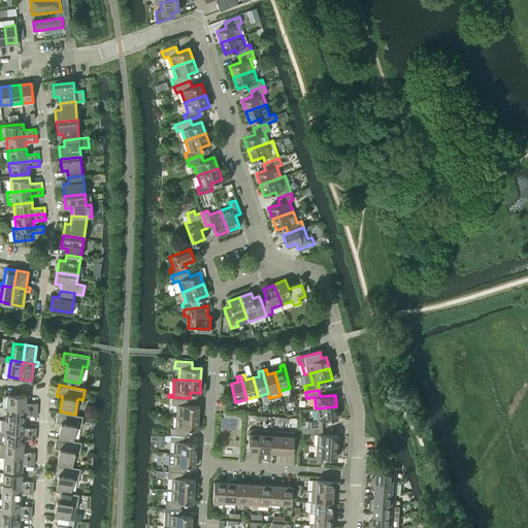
[(7,394),(7,407),(37,408),(37,402),(26,402),(26,395),(7,394)]
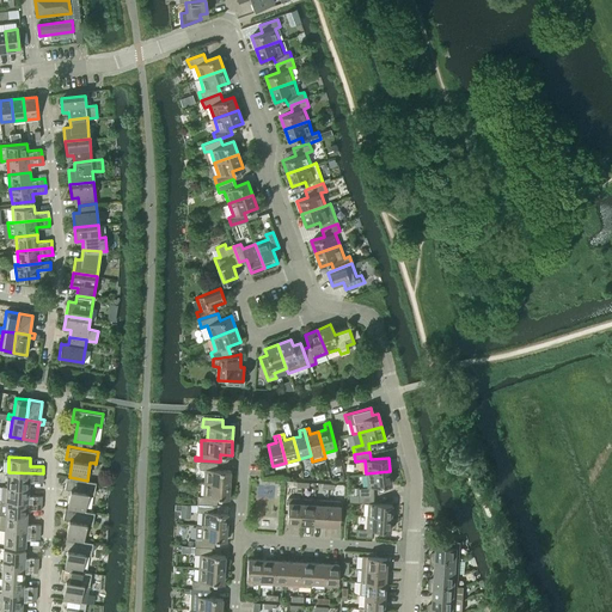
[(204,469),(204,482),(230,484),(231,470),(216,469),(218,461),(200,460),(200,469),(204,469)]
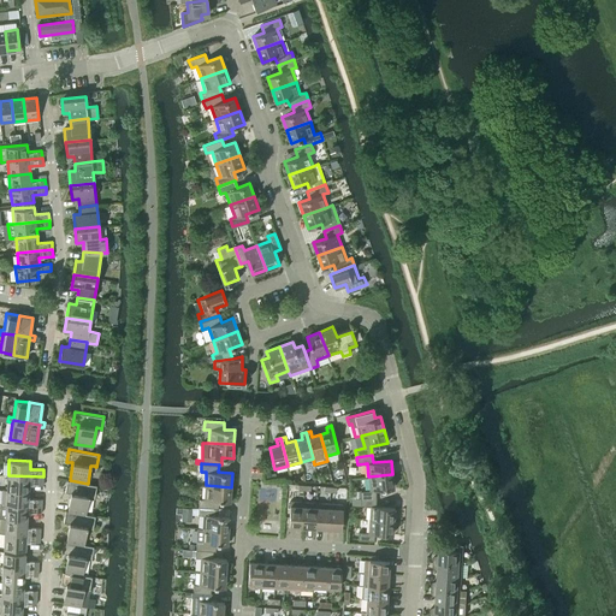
[(361,491),(361,498),(377,498),(377,490),(394,487),(392,474),(368,477),(371,490),(361,491)]
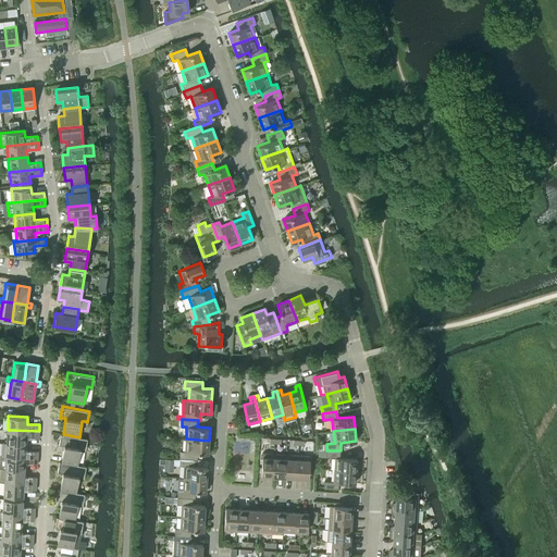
[(8,430),(7,443),(26,444),(26,437),(39,437),(39,431),(8,430)]
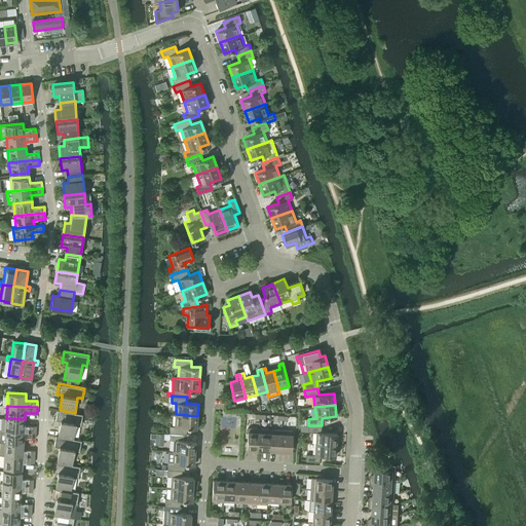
[(61,421),(59,436),(58,437),(73,439),(74,439),(76,423),(80,424),(80,425),(81,425),(82,414),(75,413),(60,410),(58,410),(55,421),(57,421),(57,420),(61,421)]
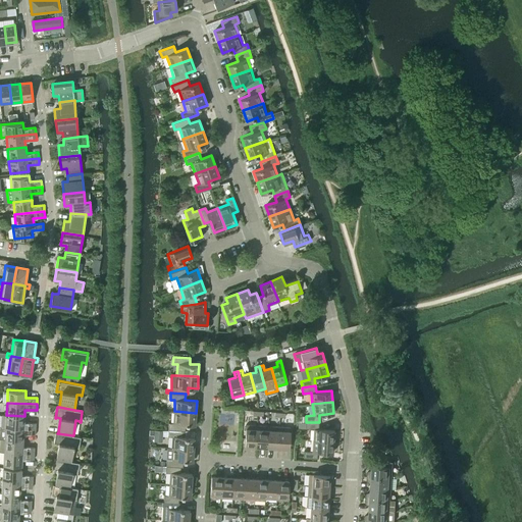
[(169,422),(168,429),(184,430),(185,430),(186,424),(195,424),(196,413),(174,411),(173,423),(169,422)]
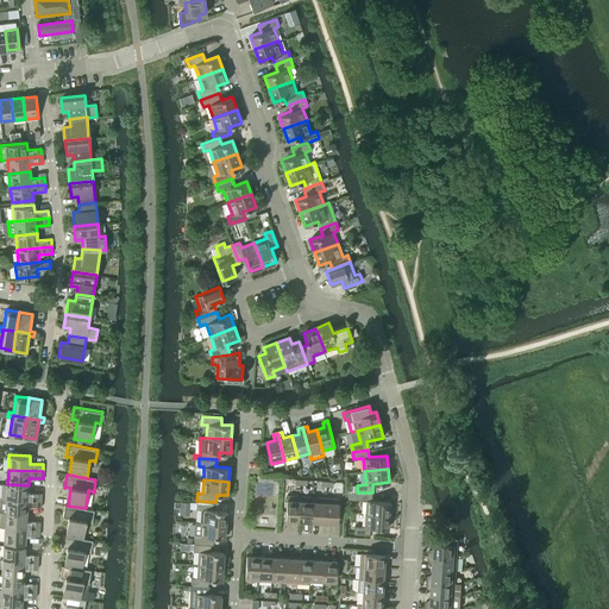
[(1,498),(6,498),(42,500),(42,493),(29,493),(29,485),(7,484),(2,483),(1,498)]
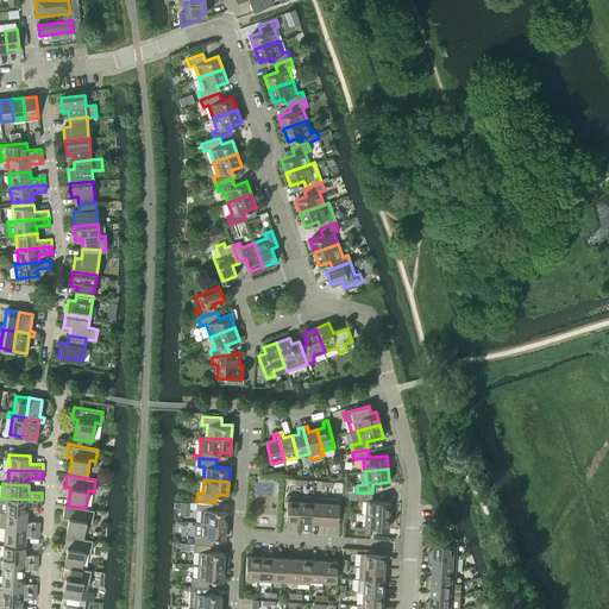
[(366,500),(365,513),(389,515),(390,501),(372,501),(372,493),(357,493),(357,500),(366,500)]
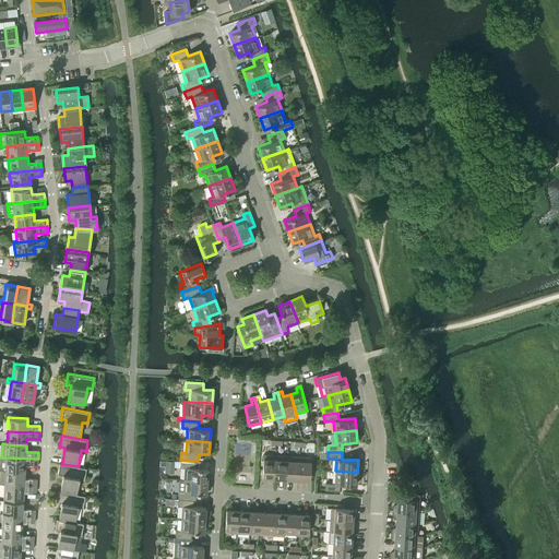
[(262,477),(274,477),(275,455),(263,454),(262,477)]
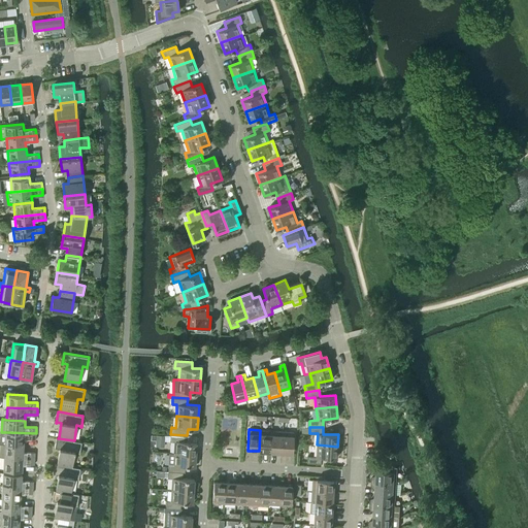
[(259,451),(270,452),(271,431),(260,430),(259,451)]
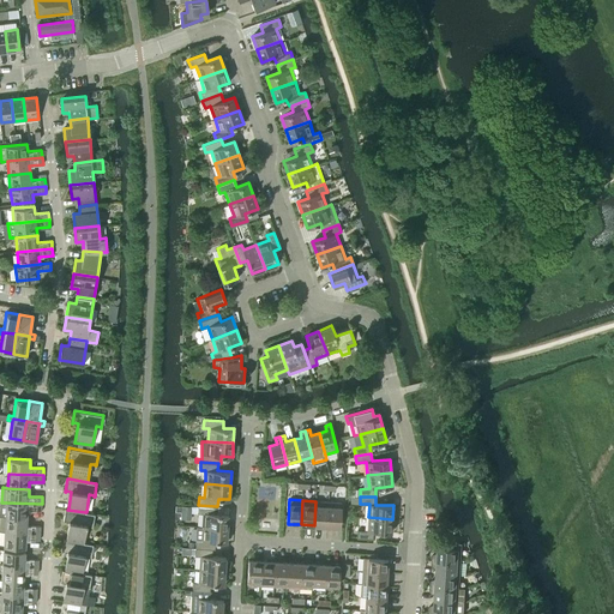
[(314,525),(327,527),(329,501),(315,501),(314,525)]
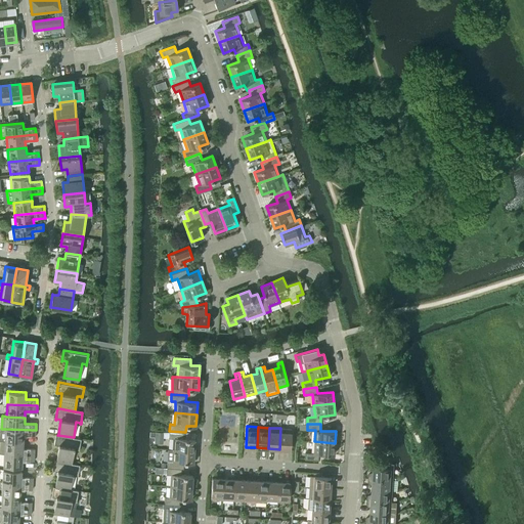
[(280,428),(279,449),(291,449),(292,429),(280,428)]
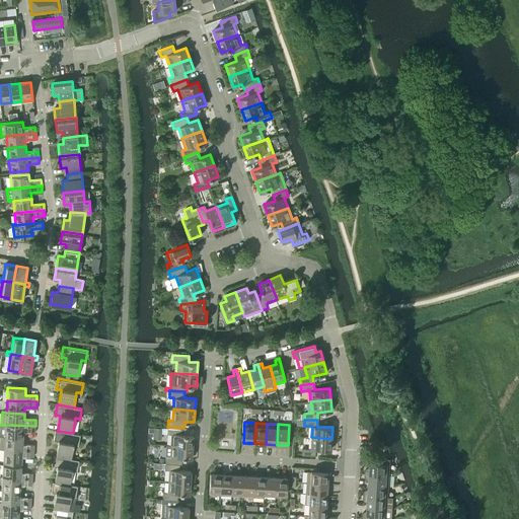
[(1,425),(0,436),(5,437),(23,438),(23,432),(34,432),(35,426),(5,425),(1,425)]
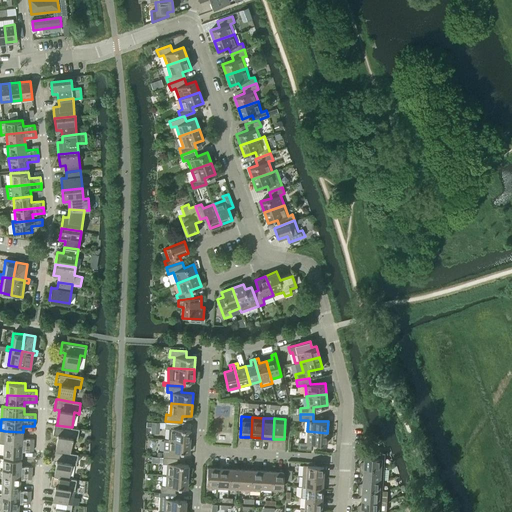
[(169,428),(169,439),(190,440),(191,429),(179,428),(180,422),(165,421),(165,428),(169,428)]
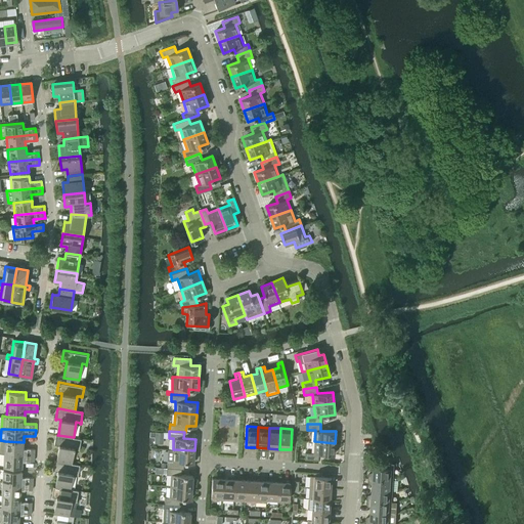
[(59,445),(56,461),(72,464),(72,463),(75,447),(79,448),(79,449),(81,438),(74,437),(73,437),(57,435),(58,434),(56,434),(54,445),(55,444),(59,445)]
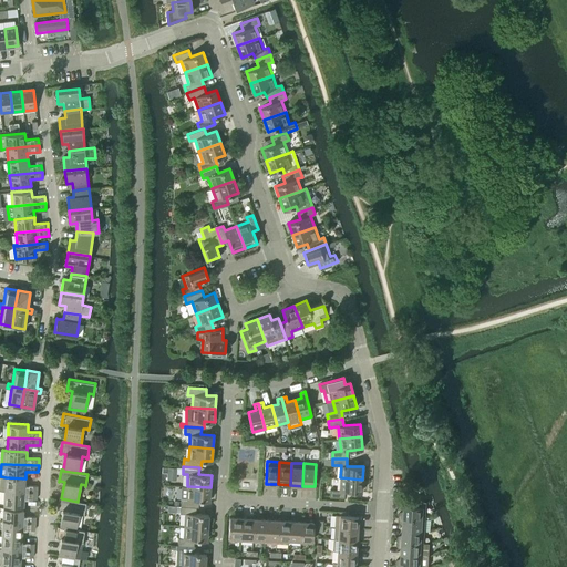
[(0,477),(0,490),(4,491),(37,492),(38,485),(24,485),(26,478),(6,477),(0,476),(0,477)]
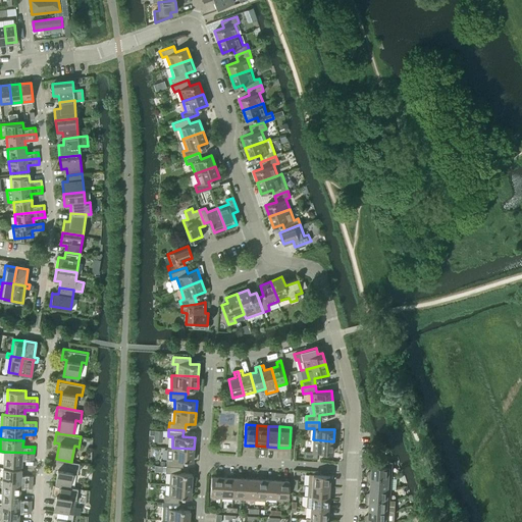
[(333,441),(313,439),(313,452),(305,451),(304,457),(317,458),(318,452),(332,453),(333,441)]
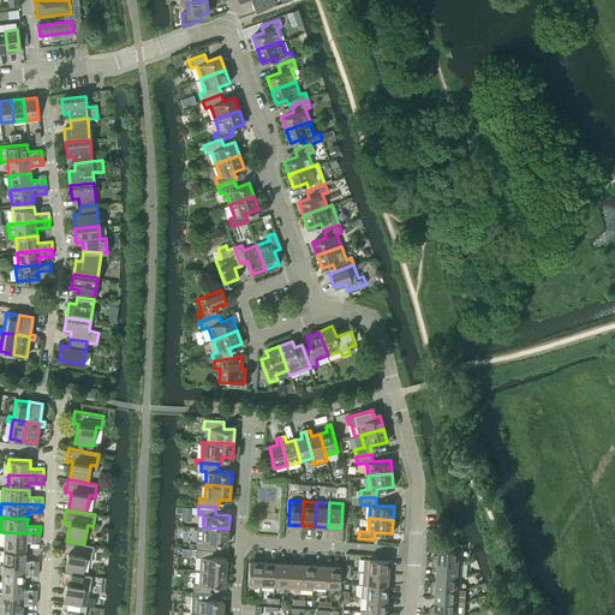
[(197,527),(196,549),(213,549),(213,550),(215,550),(216,542),(227,543),(228,529),(203,527),(197,527)]
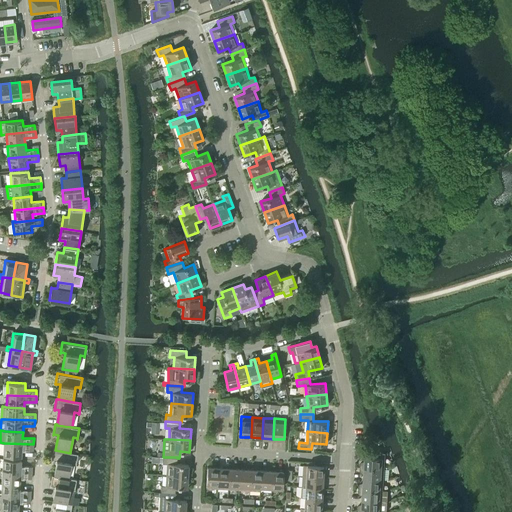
[(33,444),(4,443),(3,455),(21,456),(22,450),(33,450),(33,444)]
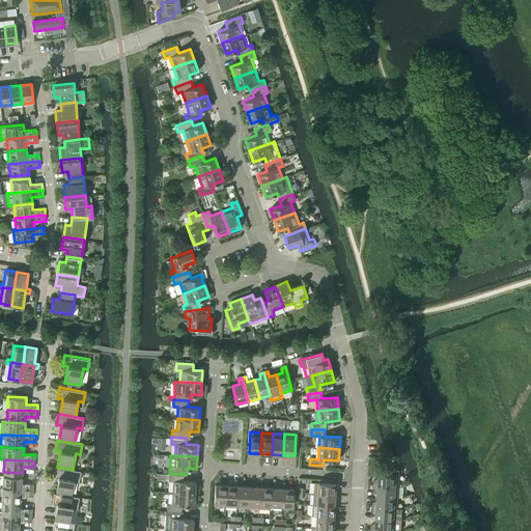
[(58,477),(56,493),(72,496),(74,480),(78,480),(78,481),(79,481),(81,470),(73,469),(73,470),(57,467),(55,466),(54,477),(58,477)]
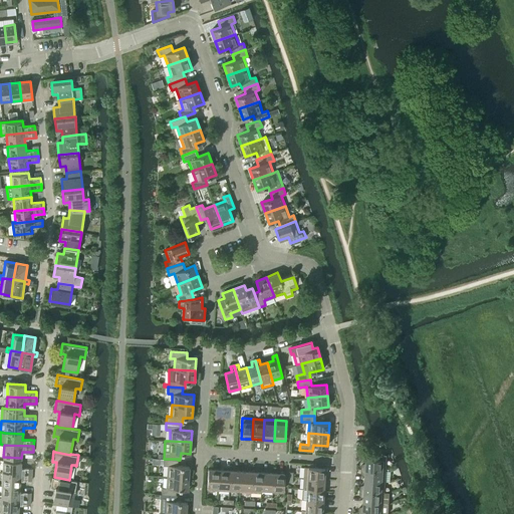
[(361,465),(361,469),(386,471),(387,455),(379,454),(371,453),(371,458),(366,458),(366,466),(361,465)]
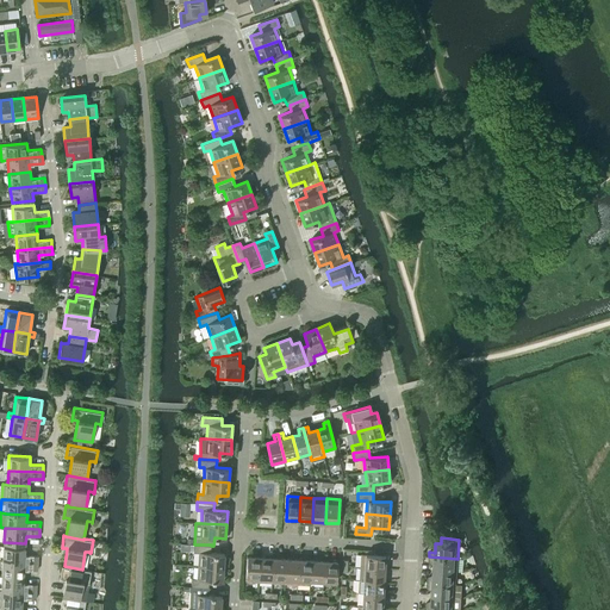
[(199,553),(198,566),(224,567),(224,553),(211,553),(211,546),(211,545),(194,545),(194,552),(199,553)]
